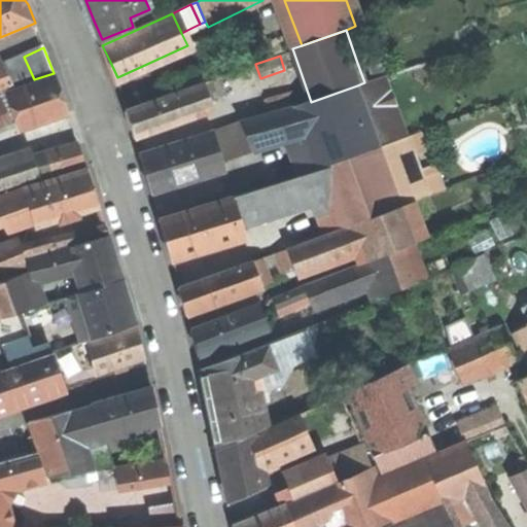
[(1,67),(10,86),(34,79),(24,57),(1,67)]
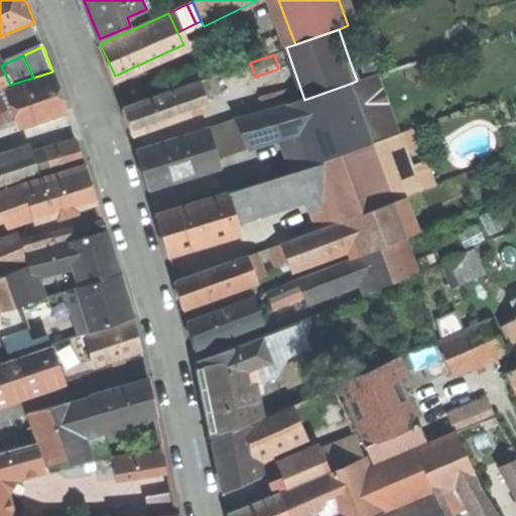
[(358,58),(350,61),(357,81),(365,79),(358,58)]
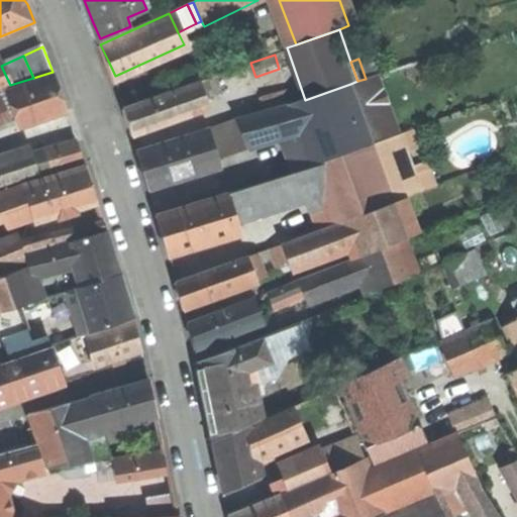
[(0,66),(0,89),(10,85),(1,66),(0,66)]
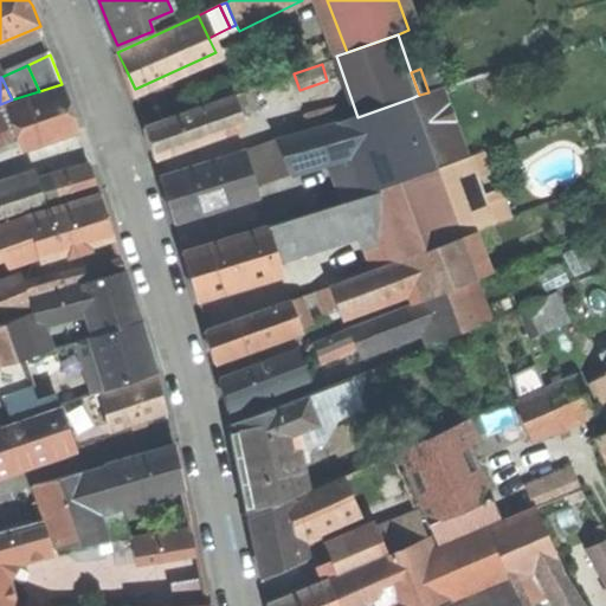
[(44,92),(52,116),(70,110),(62,85),(44,92)]
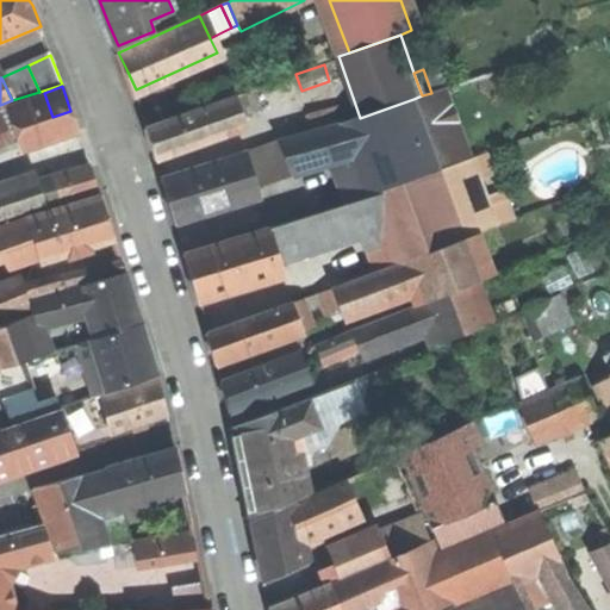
[(154,139),(159,154),(246,124),(237,97),(149,126),(154,139)]
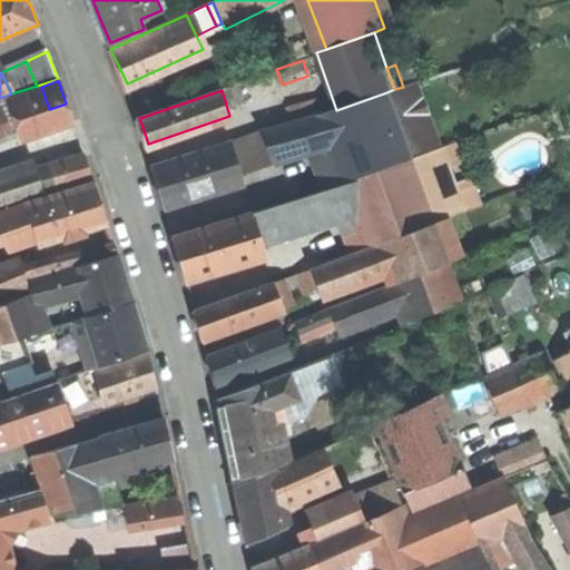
[(342,165),(349,182),(411,159),(386,92),(336,110),(324,114),(342,165)]
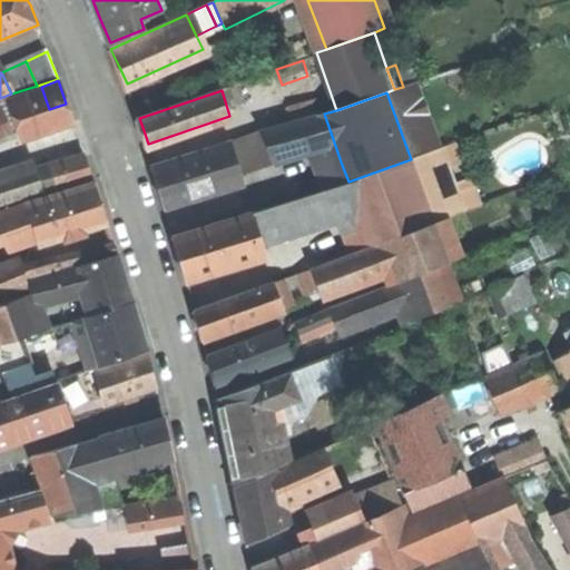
[(0,114),(1,117),(0,117),(0,136),(25,126),(20,118),(11,94),(0,98),(0,114)]
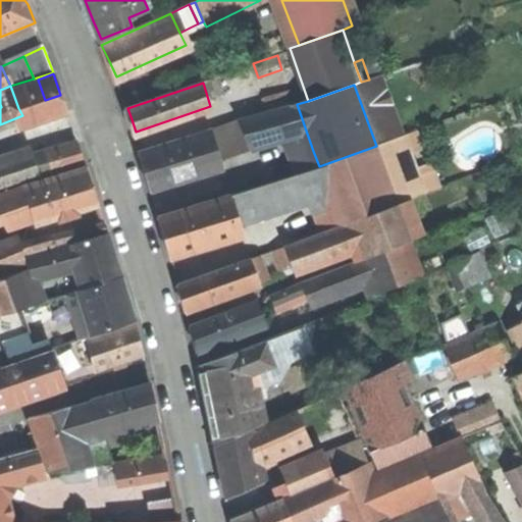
[(269,111),(295,105),(291,90),(265,97),(269,111)]
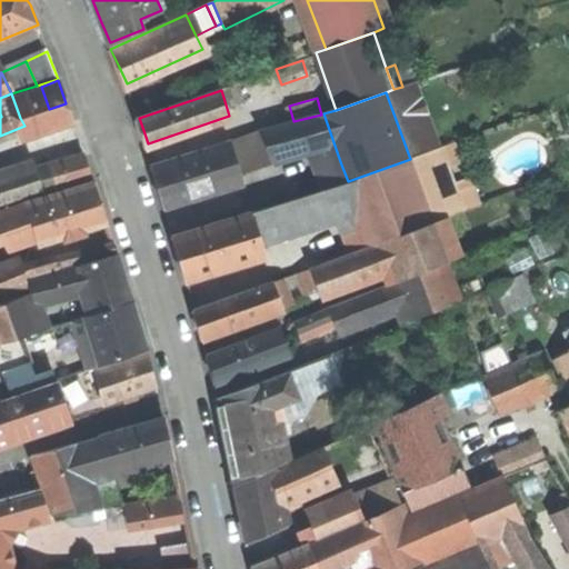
[(279,126),(243,137),(253,166),(288,155),(279,126)]
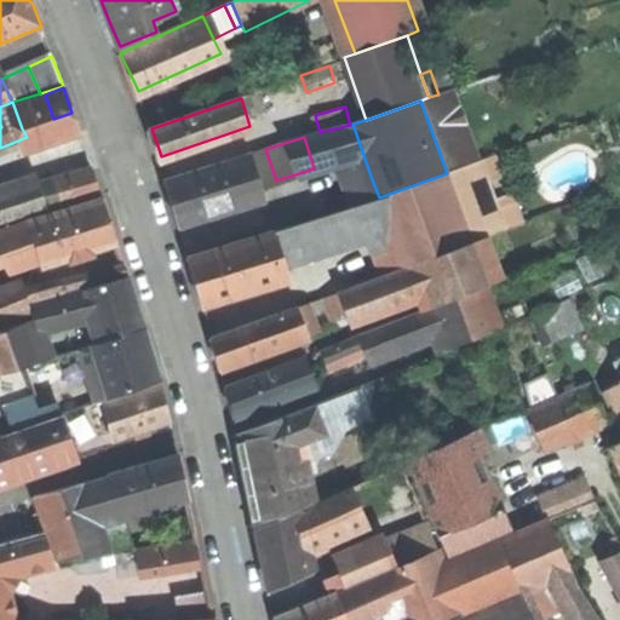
[(178,222),(257,197),(245,156),(165,181),(172,204),(178,222)]
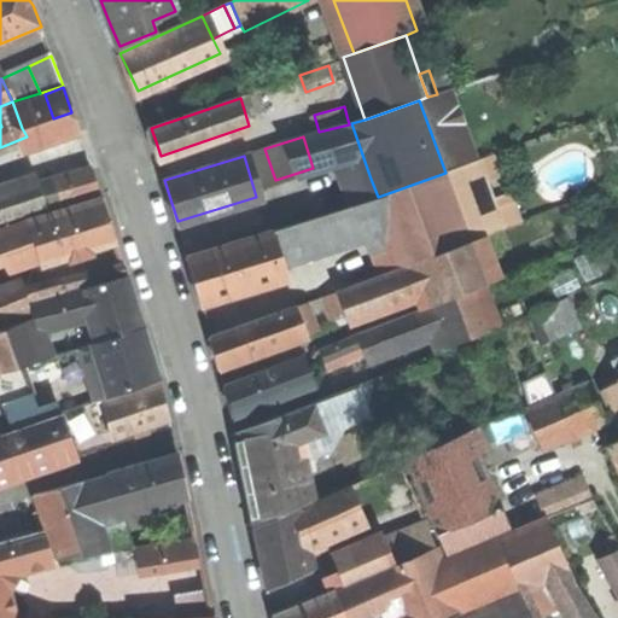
[(478,161),(445,173),(471,242),(484,237),(483,234),(502,227),(493,202),(478,161)]
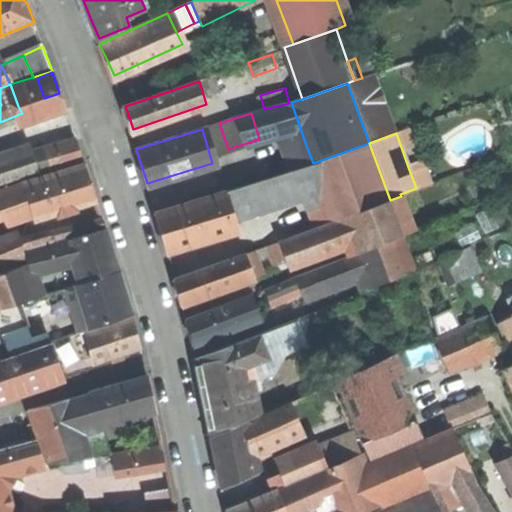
[(44,148),(50,170),(81,160),(74,138),(44,148)]
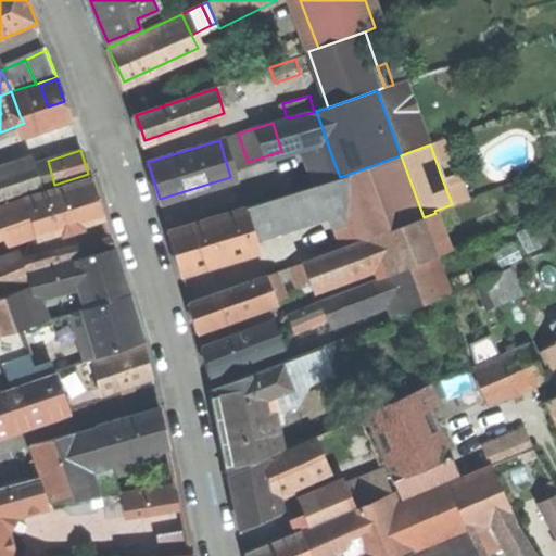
[(357,224),(363,239),(369,237),(424,217),(401,155),(340,177),(346,196),(357,224)]
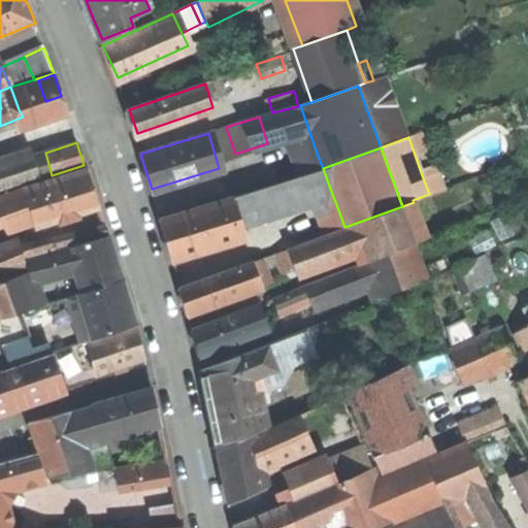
[(293,156),(300,176),(323,168),(317,153),(308,150),(293,156)]
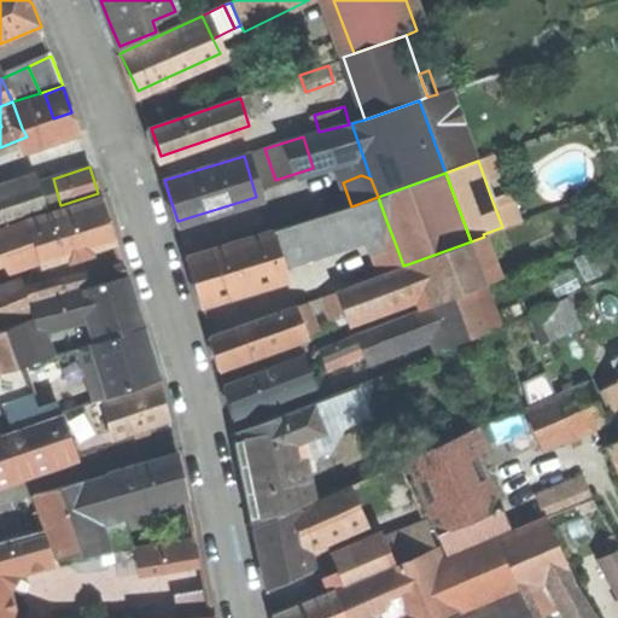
[(39,182),(16,190),(24,216),(47,209),(39,182)]
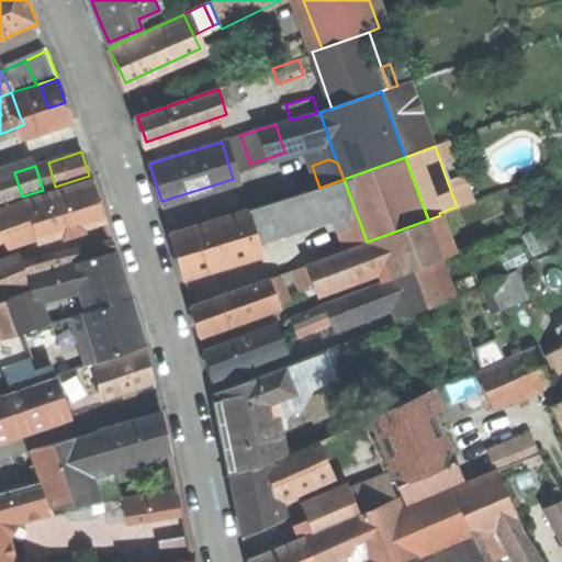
[(0,176),(0,203),(22,197),(14,172),(0,176)]
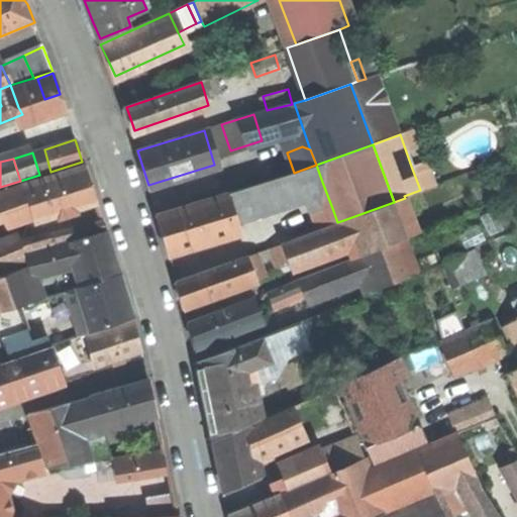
[(275,199),(322,182),(316,165),(294,173),(269,180),(272,191),(275,199)]
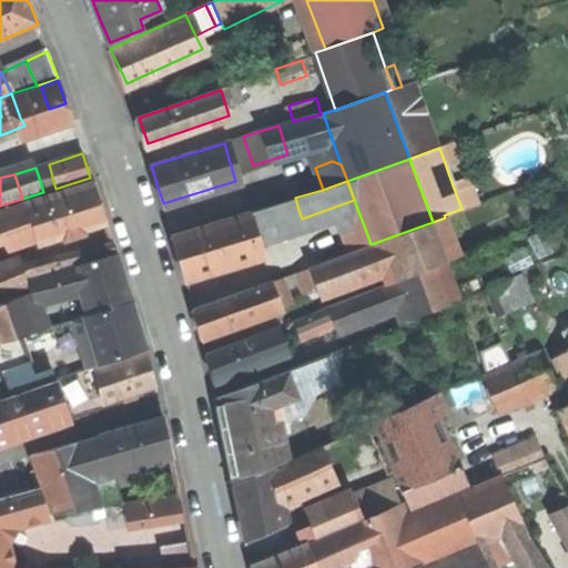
[(465,181),(453,185),(462,209),(473,204),(465,181)]
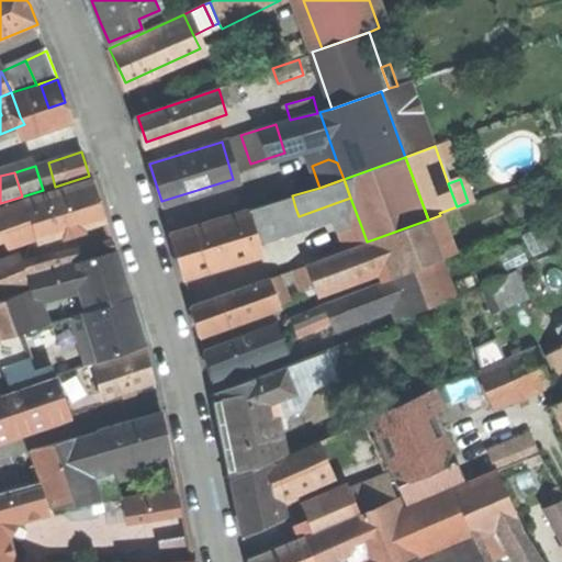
[(91,180),(24,201),(35,235),(36,240),(104,220),(97,198),(91,180)]
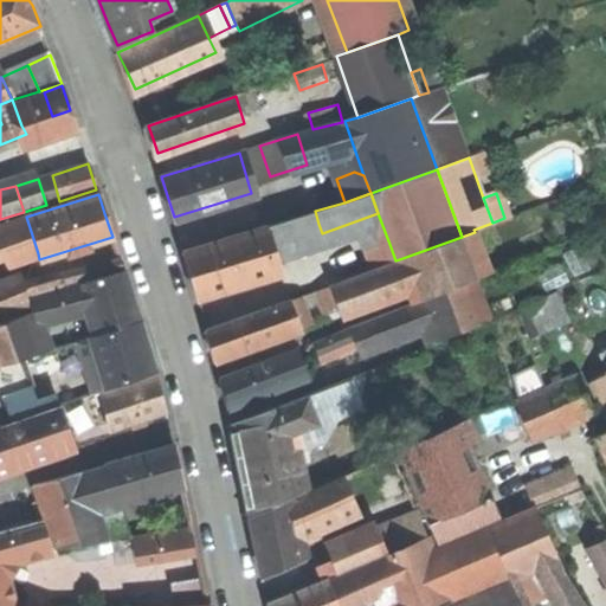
[(265,240),(318,224),(315,211),(260,227),(265,240)]
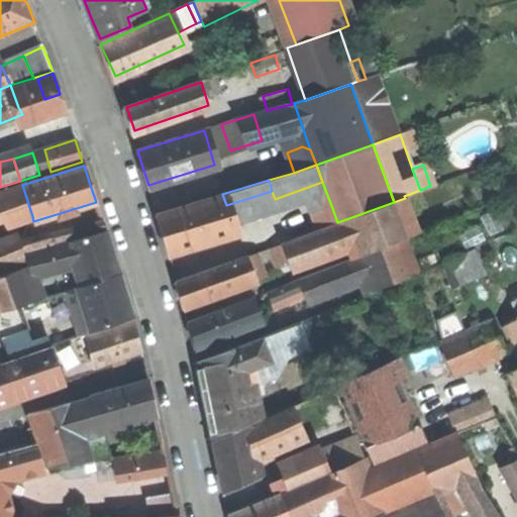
[(0,214),(0,215),(32,216),(22,185),(0,191),(0,214)]
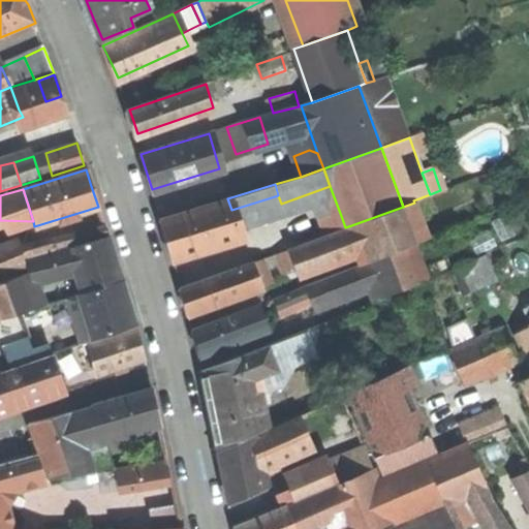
[(240,239),(231,210),(227,198),(161,218),(167,241),(173,258),(240,239)]
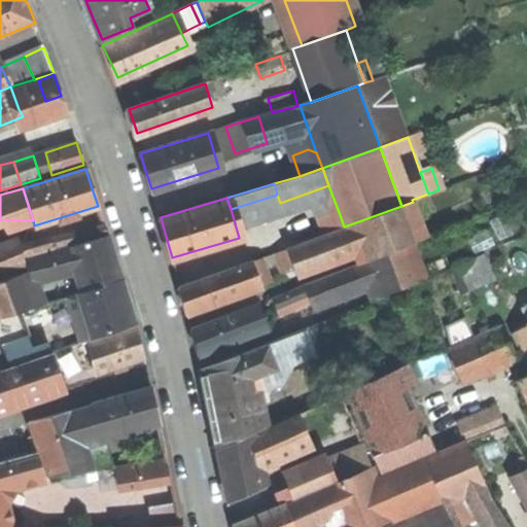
[(358,245),(363,260),(409,244),(425,238),(413,202),(401,206),(350,224),(358,245)]
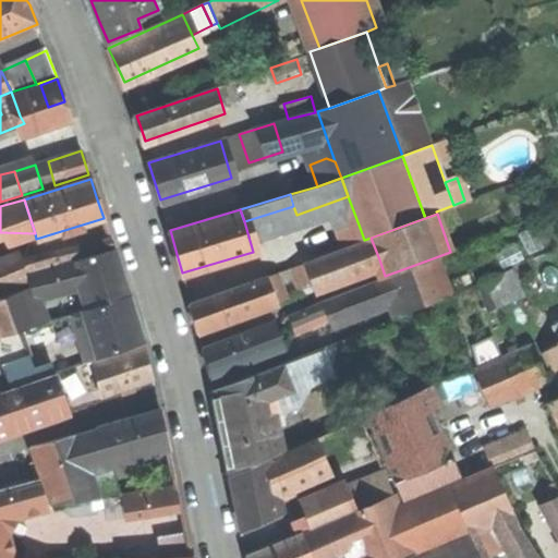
[(340,231),(346,247),(364,240),(359,225),(340,231)]
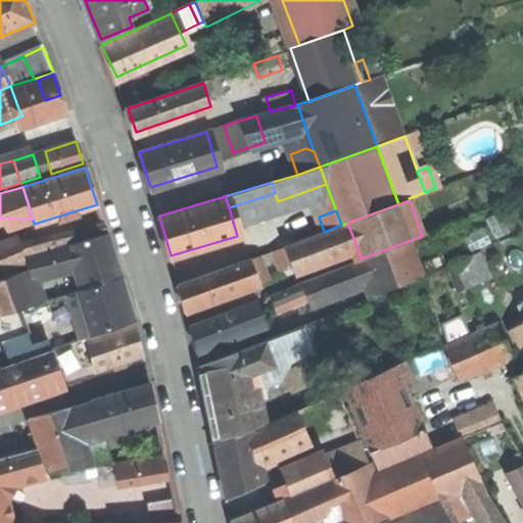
[(293,266),(355,243),(347,223),(341,225),(324,232),(286,245),(293,266)]
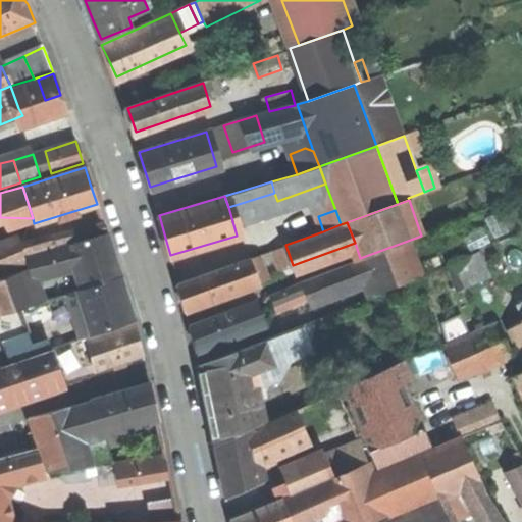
[(75,261),(84,288),(120,276),(113,253),(106,231),(84,238),(69,243),(75,261)]
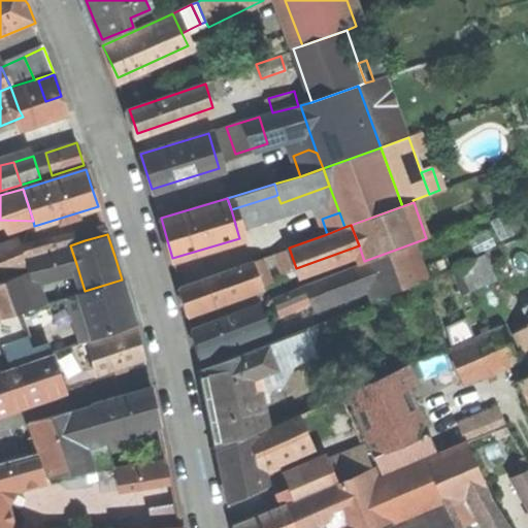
[(0,276),(28,267),(25,258),(70,245),(85,240),(83,235),(13,250),(0,254),(0,276)]
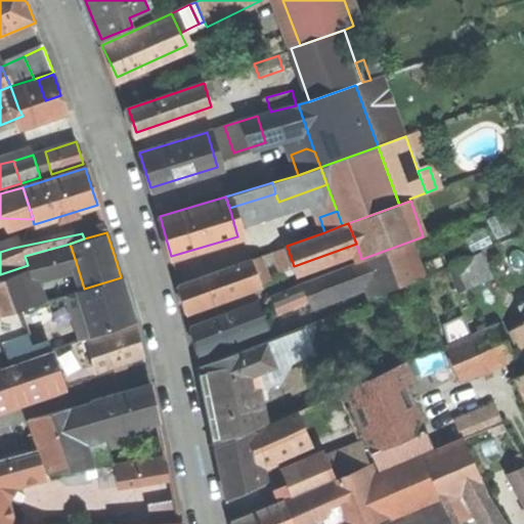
[(503,243),(507,253),(523,245),(523,241),(521,234),(503,243)]
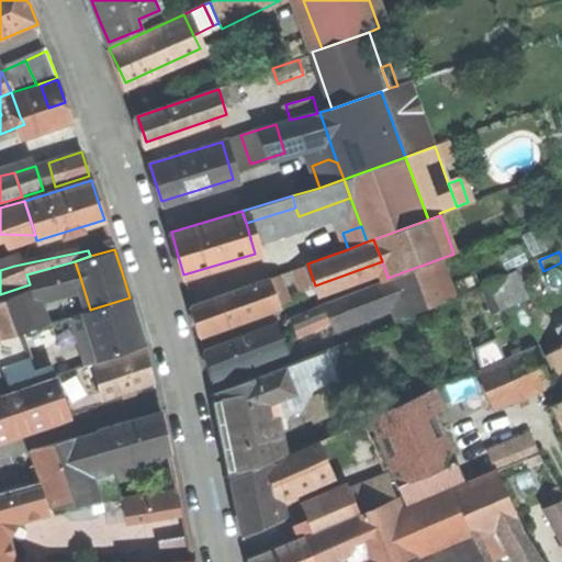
[(395,298),(402,316),(451,298),(436,260),(388,278),(395,298)]
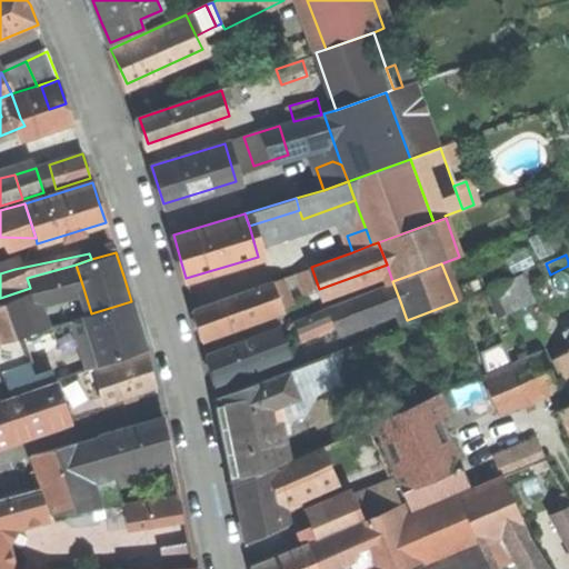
[(35,299),(82,285),(76,265),(27,278),(30,288),(31,290),(35,299)]
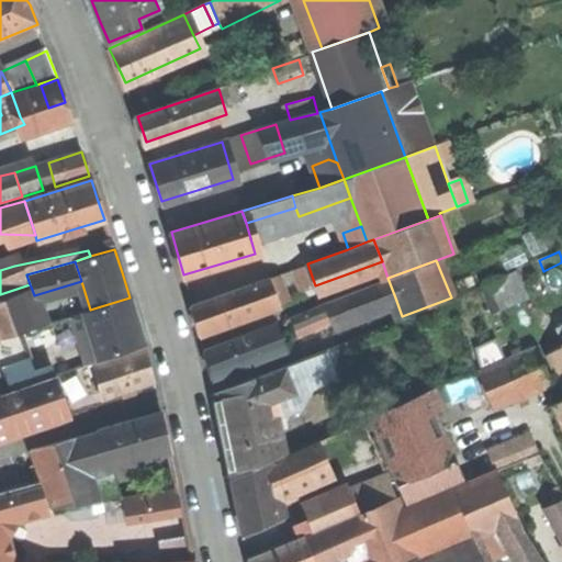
[(514,271),(490,282),(501,307),(526,296),(514,271)]
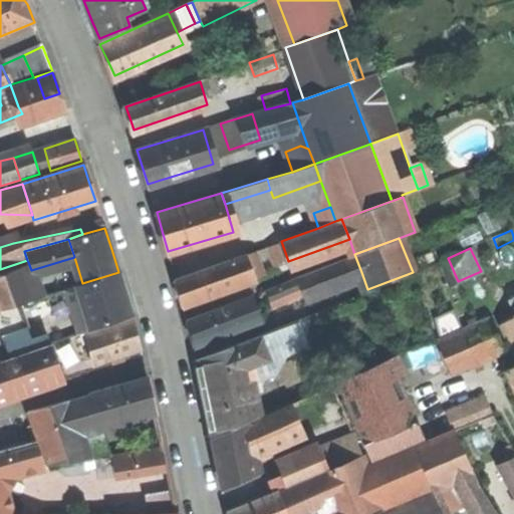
[(256,252),(246,255),(250,264),(259,261),(256,252)]
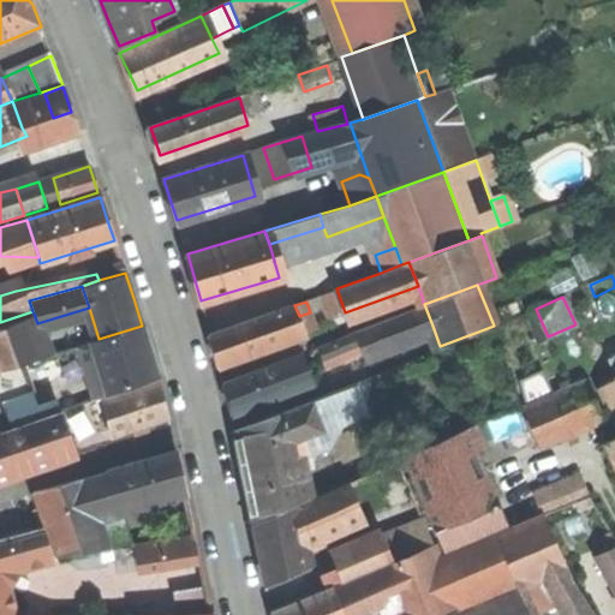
[(366,360),(433,326),(424,304),(317,347),(322,359),(362,347),(366,360)]
